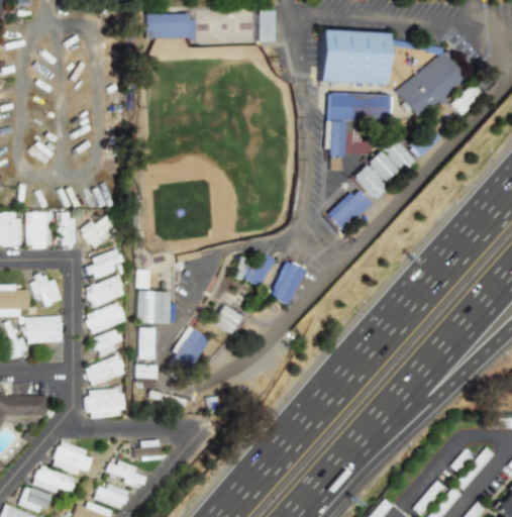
[(275,9),(259,9),(259,41),(275,41),(275,9)]
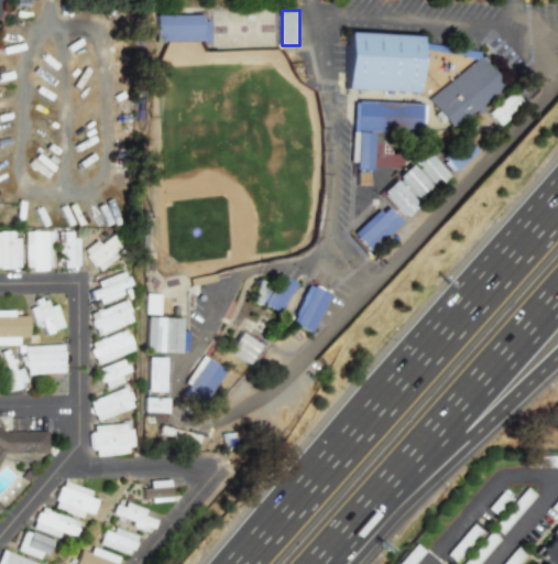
[(211,40),(211,13),(157,13),(157,40),(211,40)]
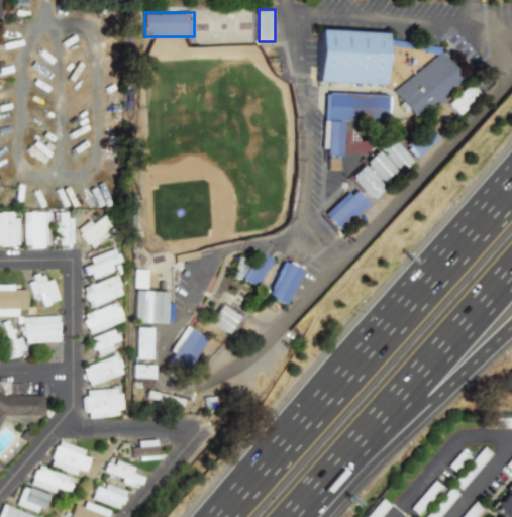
[(319,82),(387,84),(389,31),(321,29),(319,82)]
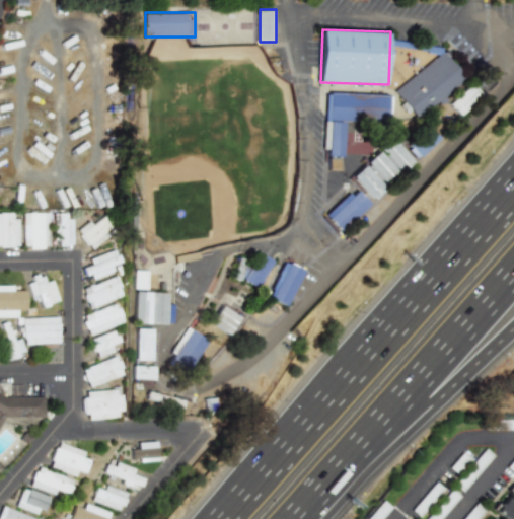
[(470,81),(447,52),(395,91),(419,122),(470,81)]
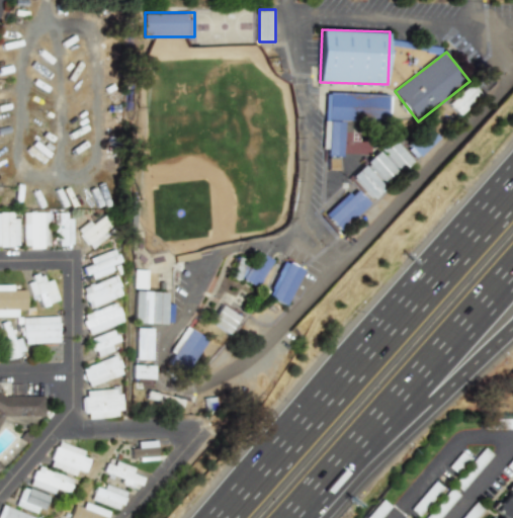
[(450,103),(461,115),(484,94),(473,83),(450,103)]
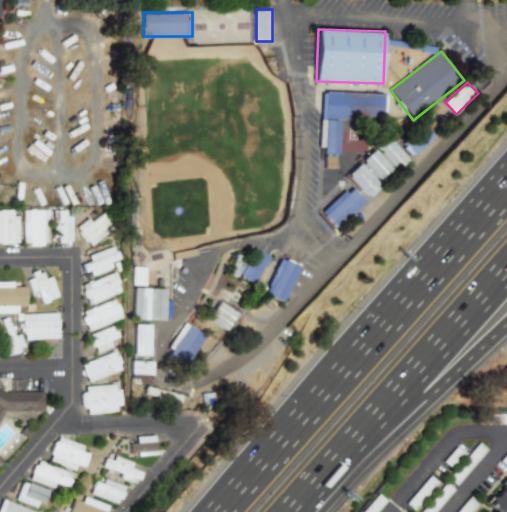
[(323,92),(321,154),(324,154),(323,167),(339,167),(341,118),(387,120),(388,94),(323,92)]
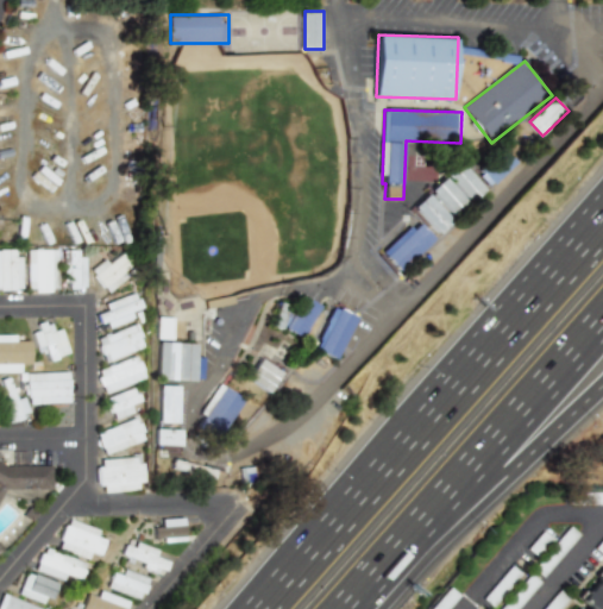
[(516,163),(503,150),(479,174),(492,187),(516,163)]
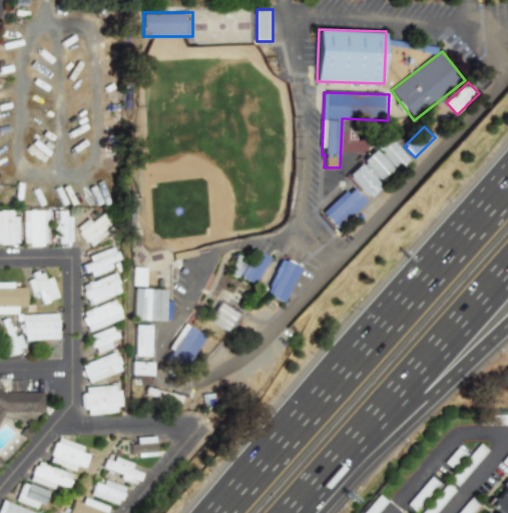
[(411,159),(389,136),(377,147),(399,170),(411,159)]
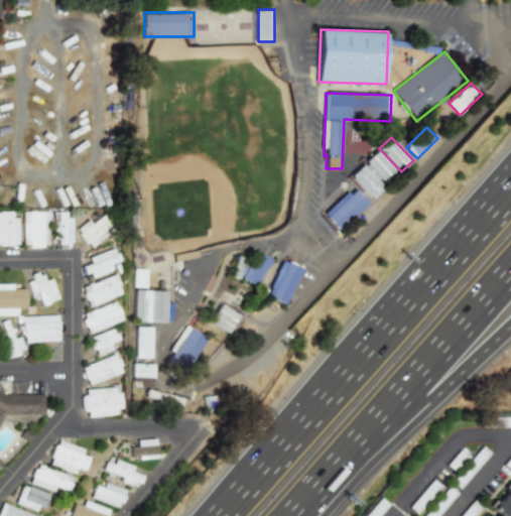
[(398,173),(378,150),(366,161),(386,184),(398,173)]
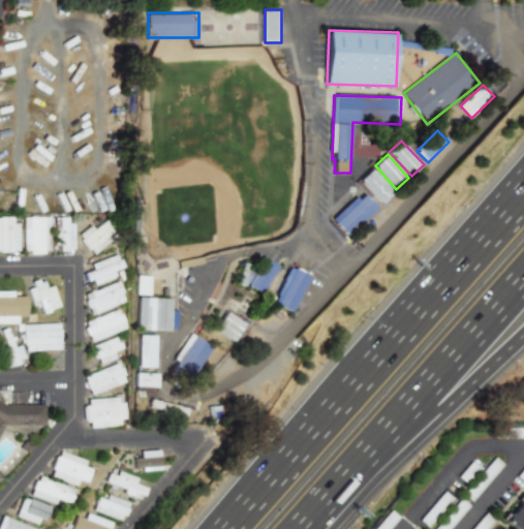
[(394,191),(372,168),(360,180),(381,203),(394,191)]
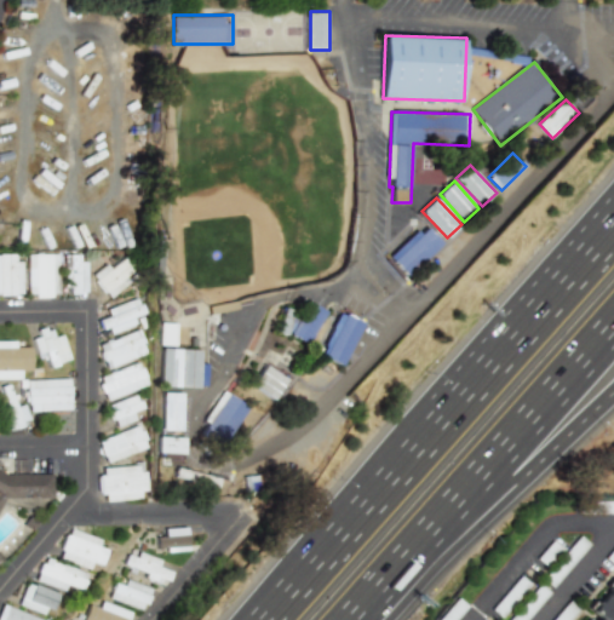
[(389,257),(406,275),(442,242),(425,224),(389,257)]
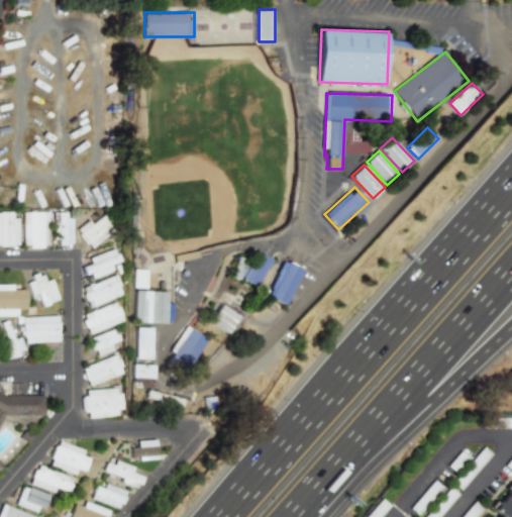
[(21,219),(14,219),(14,212),(0,212),(0,246),(22,246),(21,219)]
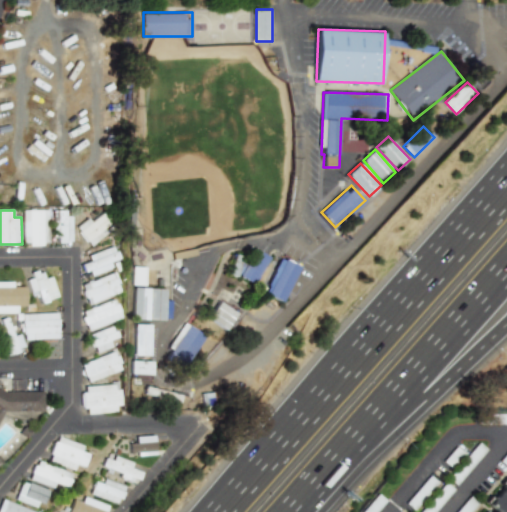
[(50,245),(49,210),(25,210),(26,245),(50,245)]
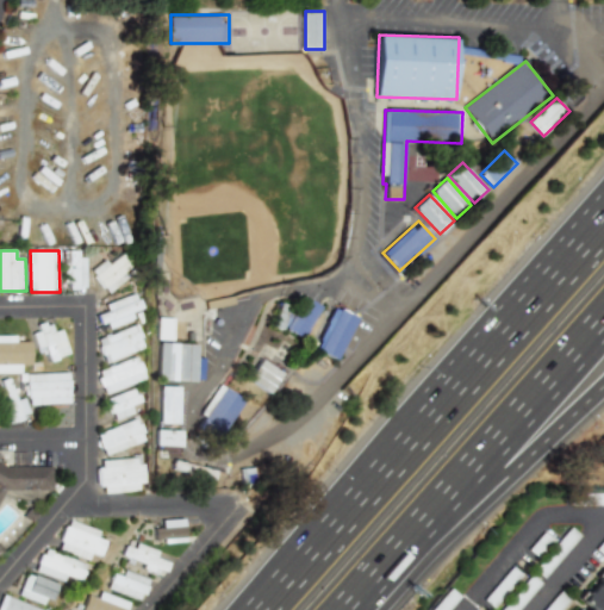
[(67,250),(67,287),(91,287),(89,259),(81,259),(81,250),(67,250)]
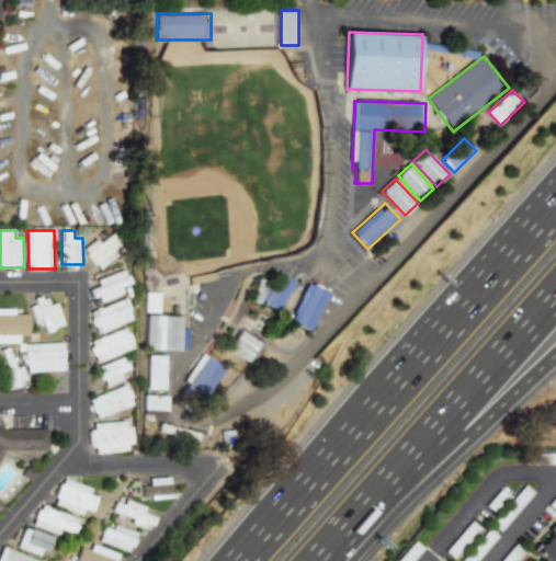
[(117,250),(126,244),(118,232),(103,242),(101,239),(88,248),(102,270),(123,258),(117,250)]
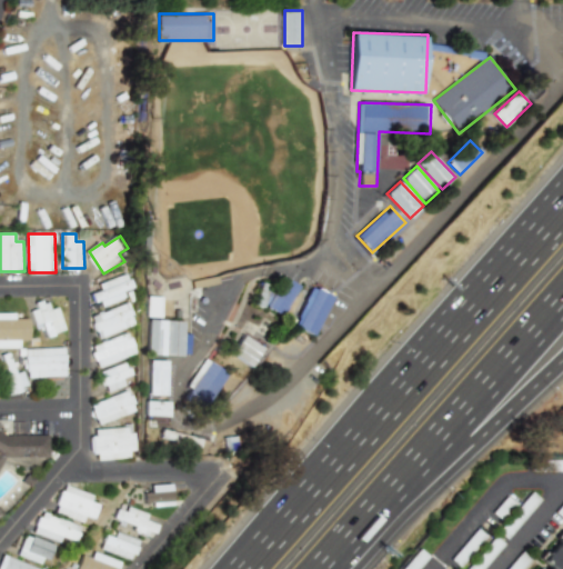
[(102,308),(130,298),(128,292),(137,289),(131,273),(102,285),(104,290),(97,292),(102,308)]
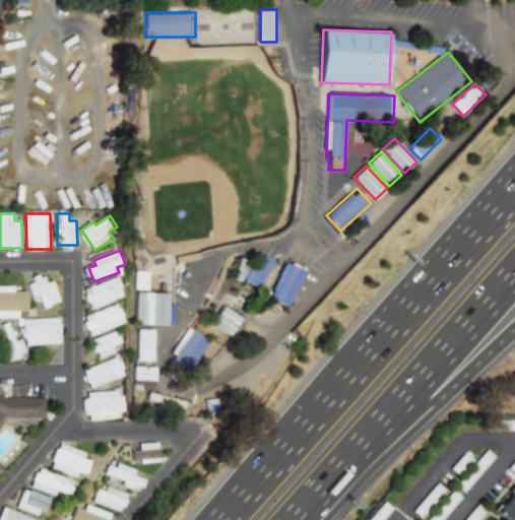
[(232,275),(257,288),(271,260),(260,254),(256,262),(242,255),(232,275)]
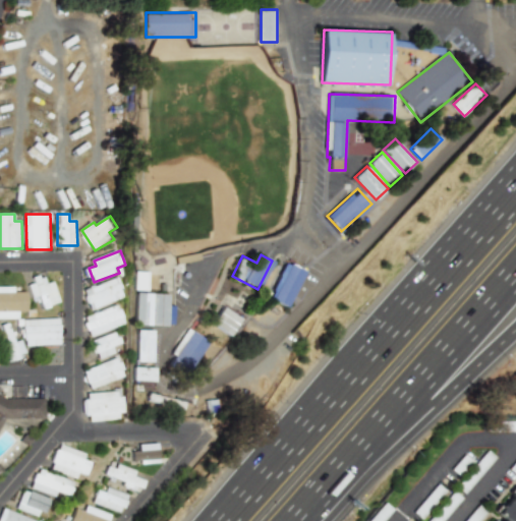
[(269,297),(286,305),(303,270),(285,262),(269,297)]
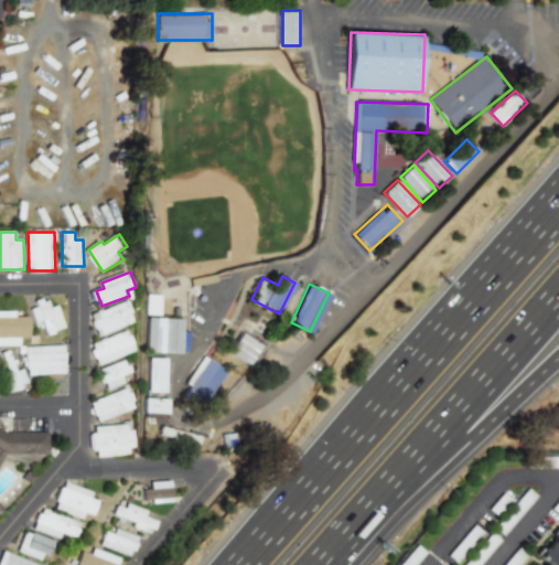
[(149,313),(163,313),(163,294),(149,294),(149,313)]
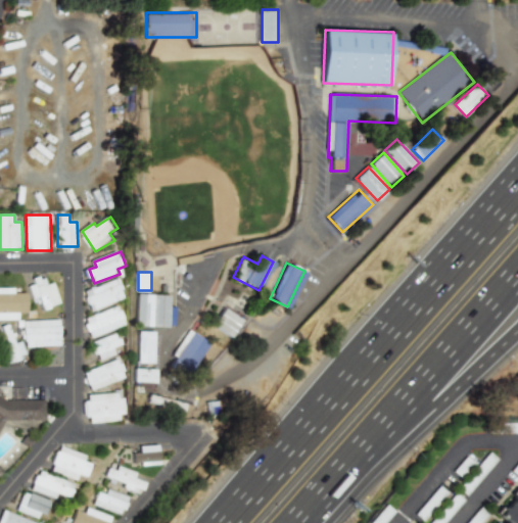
[(56,282),(49,284),(47,278),(31,283),(37,303),(43,301),(45,310),(63,304),(56,282)]
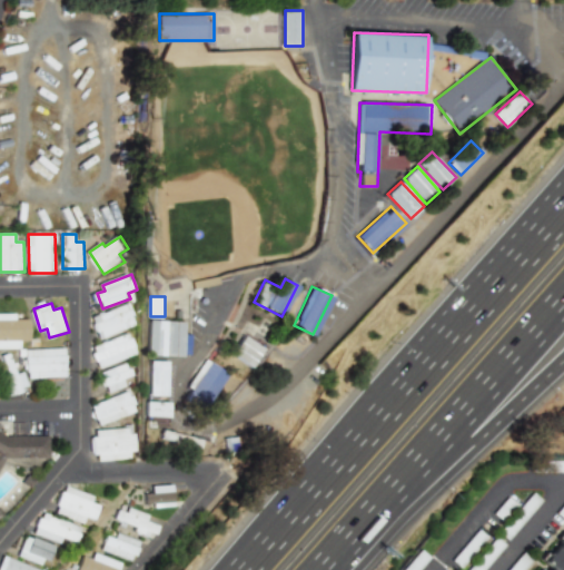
[(140,324),(131,303),(94,318),(104,340),(140,324)]
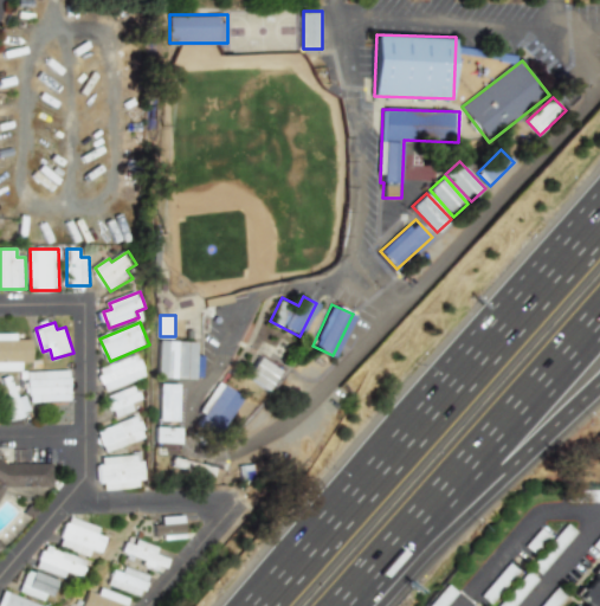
[(0,371),(25,371),(24,362),(34,362),(33,340),(19,340),(19,334),(0,334),(0,371)]
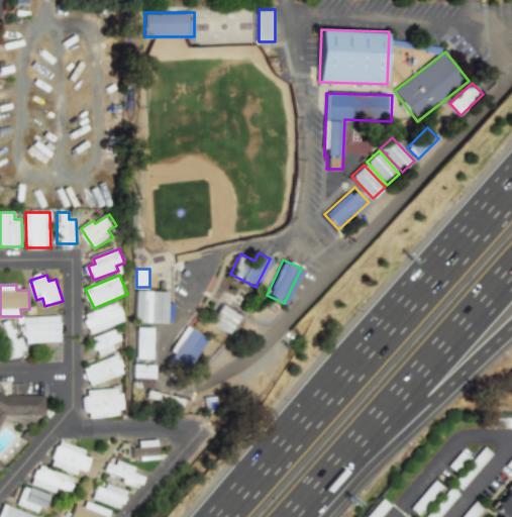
[(169,322),(170,291),(137,290),(137,322),(169,322)]
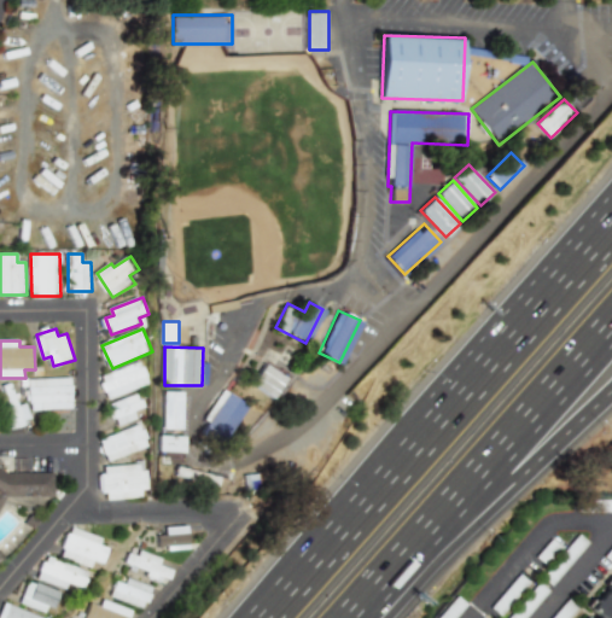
[(152,386),(146,363),(103,374),(109,397),(152,386)]
